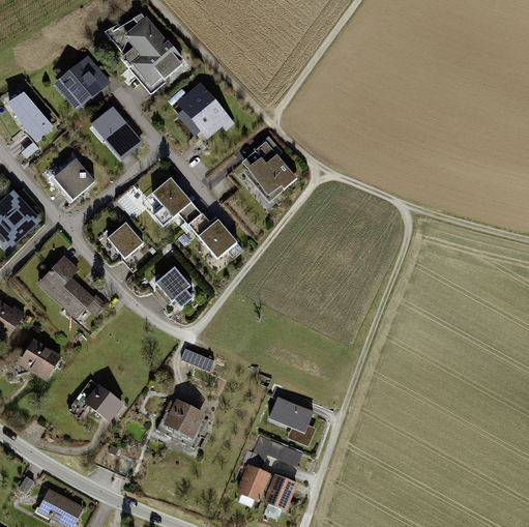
[(122,24),(109,32),(129,57),(127,58),(124,60),(129,66),(130,65),(152,91),(186,63),(168,41),(167,42),(142,12),(134,18),(139,25),(129,33),(122,24)]
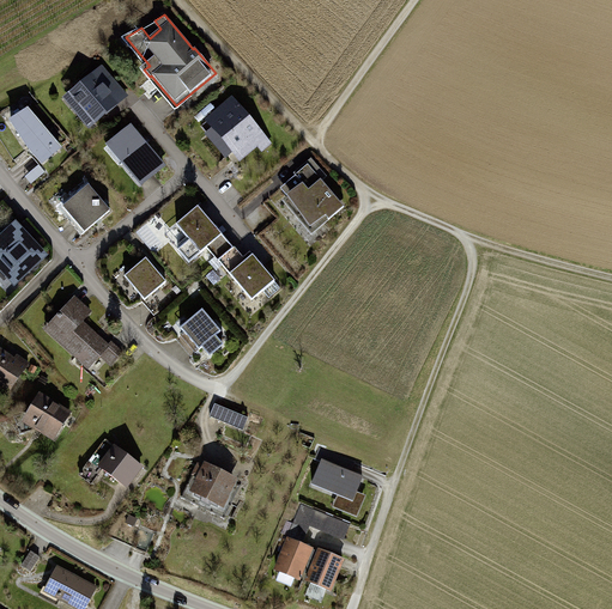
[(110,75),(103,67),(97,72),(104,80),(110,75)]
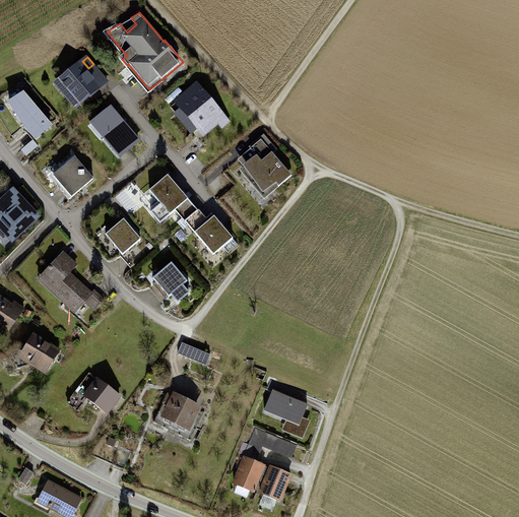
[(70,82),(66,85),(78,100),(98,83),(80,63),(65,76),(70,82)]
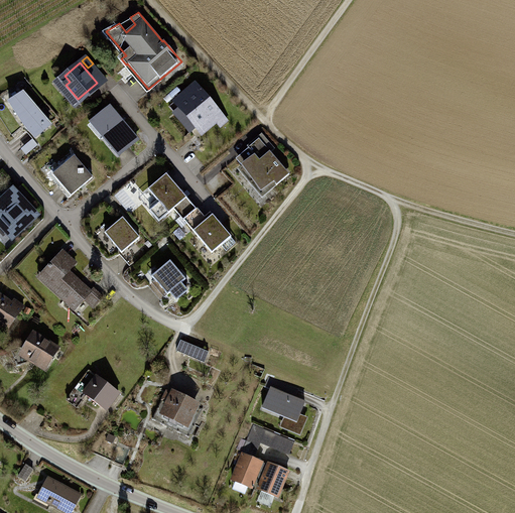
[(199,88),(179,104),(198,125),(217,109),(199,88)]
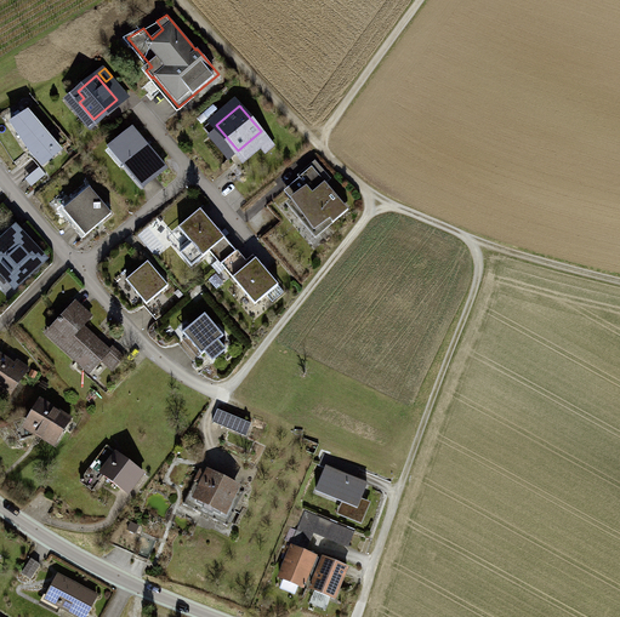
[(27,109),(11,120),(29,148),(43,163),(61,148),(27,109)]
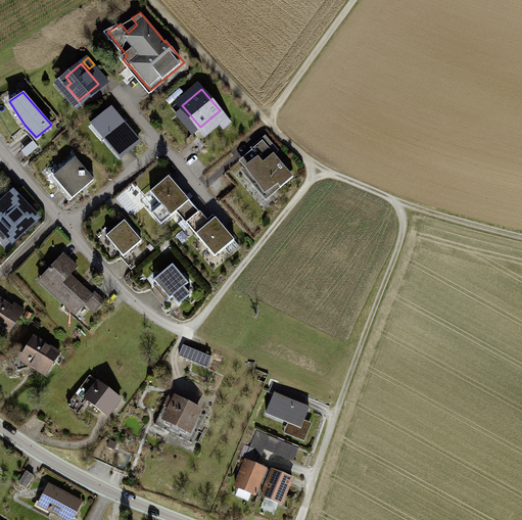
[(111,106),(96,120),(108,134),(104,137),(120,155),(139,139),(111,106)]
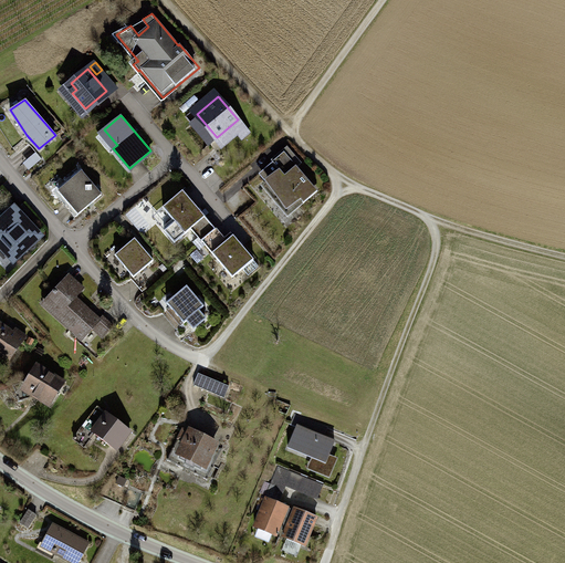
[(238,131),(242,136),(249,129),(244,124),(238,131)]
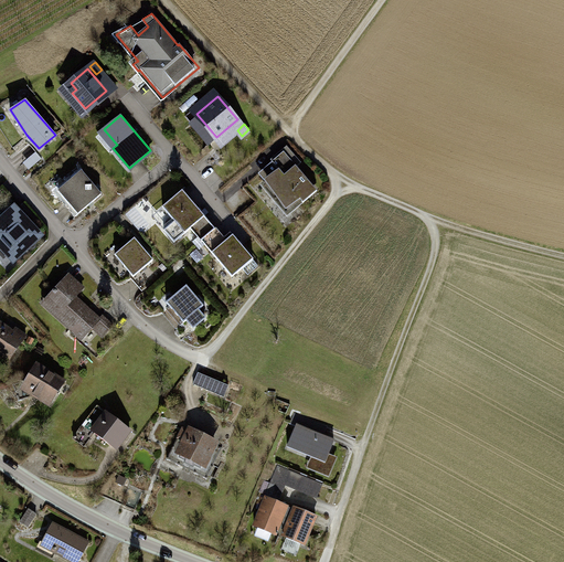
[(288,146),(263,167),(269,175),(264,179),(270,186),(280,195),(276,200),(285,211),(300,198),(302,201),(317,189),(296,165),(300,160),(288,146)]
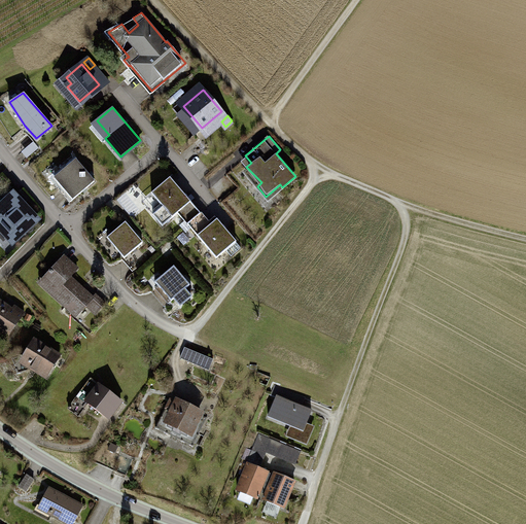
[(76,158),(54,176),(72,198),(94,179),(76,158)]
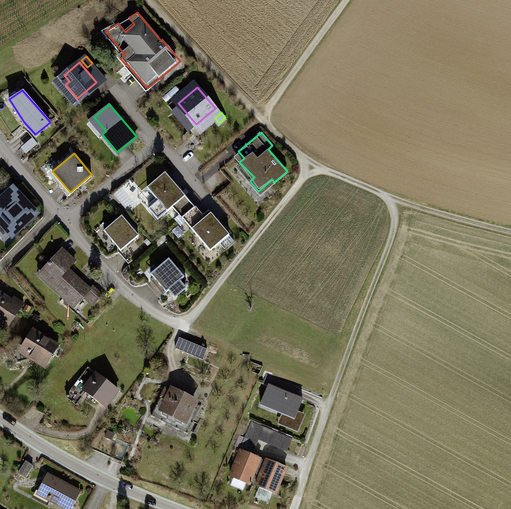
[(165,170),(147,185),(158,198),(148,206),(158,217),(172,205),(182,216),(182,215),(195,205),(165,170)]
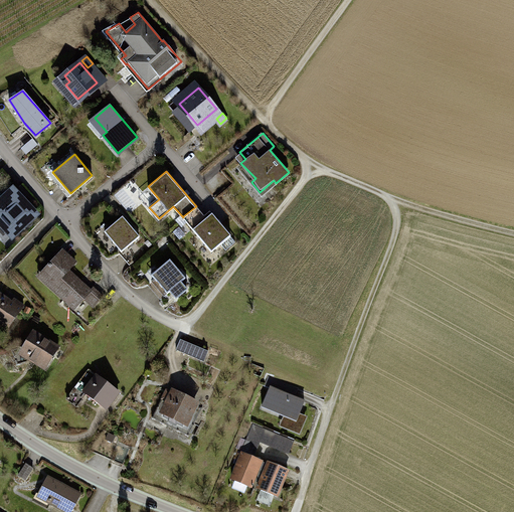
[(13,187),(0,199),(0,211),(2,214),(0,216),(0,221),(13,236),(22,227),(21,226),(35,213),(28,206),(26,208),(19,201),(22,198),(13,187)]
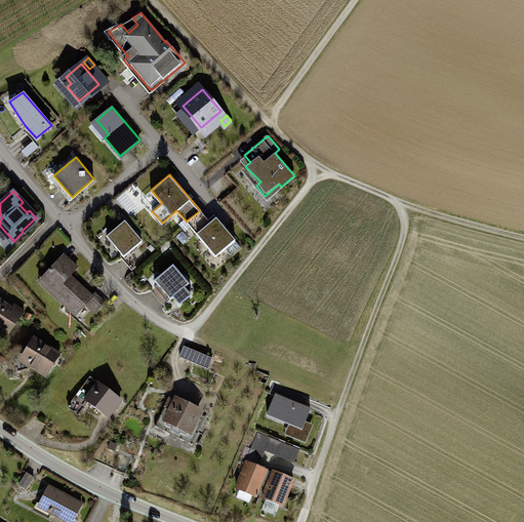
[(200,210),(187,221),(215,254),(225,247),(230,252),(240,244),(216,216),(210,221),(201,209),(200,210)]
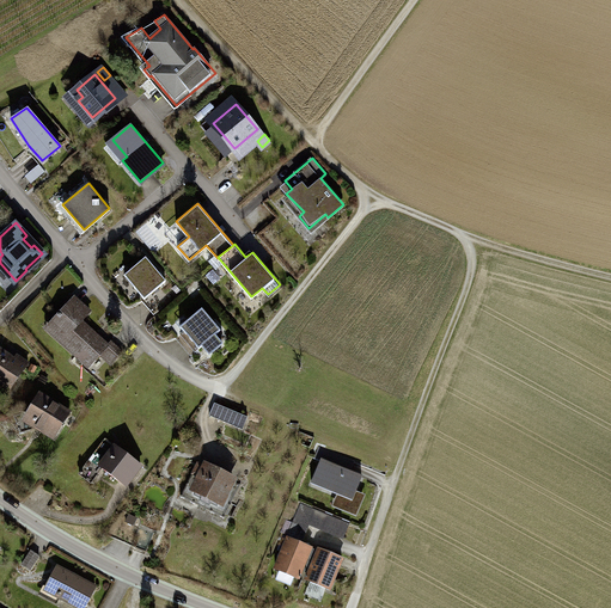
[(146,256),(124,274),(144,296),(165,278),(146,256)]
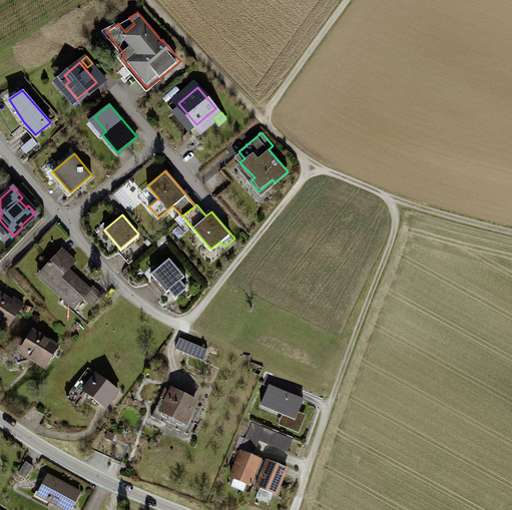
[(54,255),(41,270),(48,277),(45,280),(63,296),(78,280),(79,278),(67,267),(75,260),(62,247),(55,256),(54,255)]
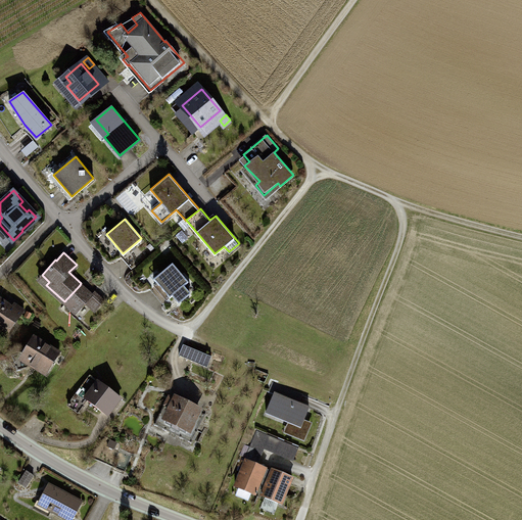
[(188,281),(173,263),(153,278),(156,281),(154,283),(167,298),(188,281)]
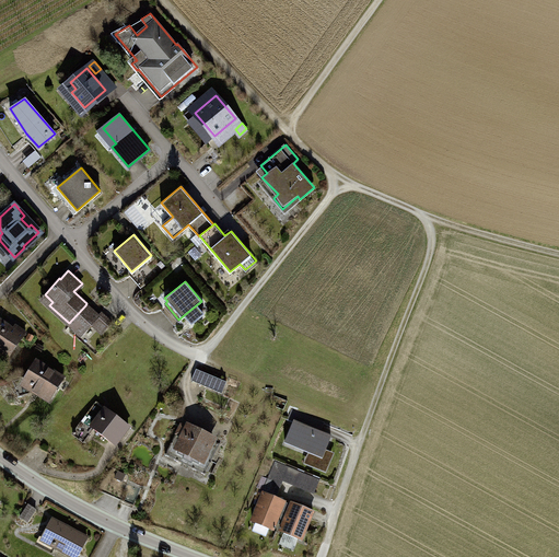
[(96,315),(85,305),(69,323),(81,334),(91,322),(102,331),(112,320),(101,310),(96,315)]
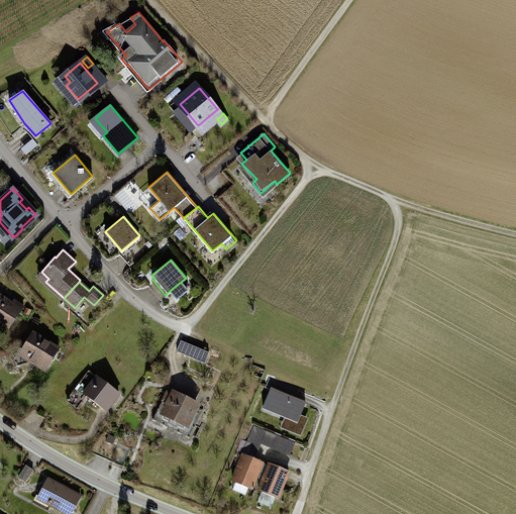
[(0,323),(7,328),(23,304),(18,301),(15,304),(0,293),(0,323)]
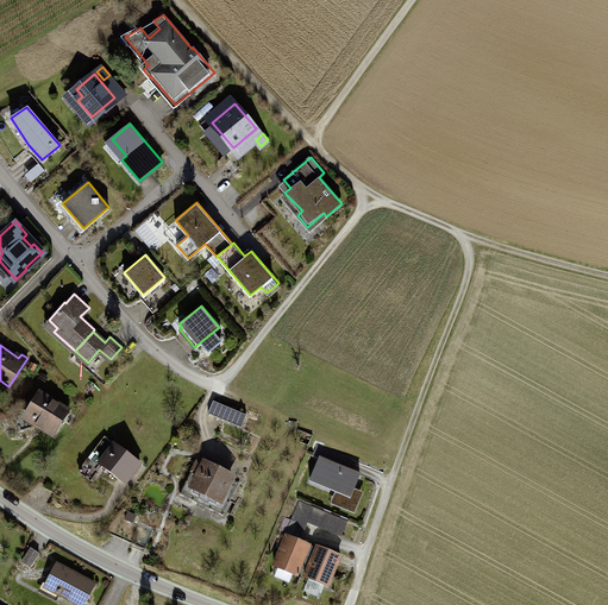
[(38,390),(25,411),(35,416),(32,420),(54,433),(69,408),(38,390)]
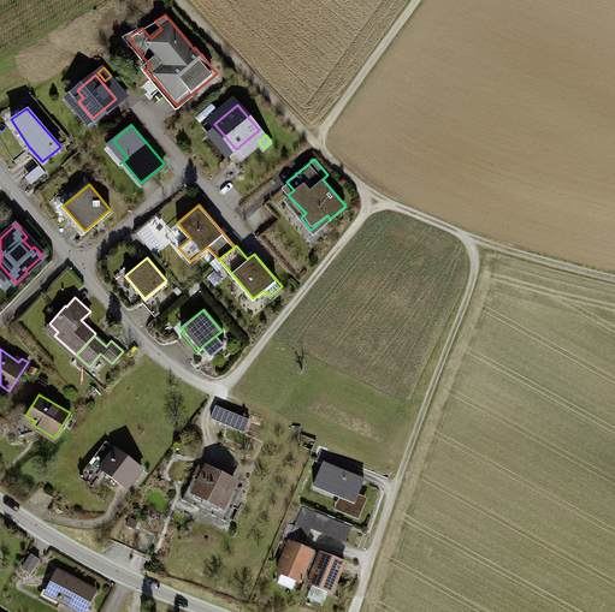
[(244,415),(216,403),(211,416),(238,427),(244,415)]
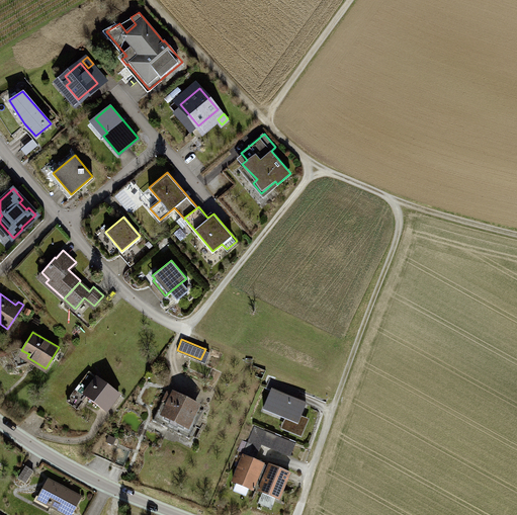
[(97,375),(89,369),(67,399),(77,406),(86,395),(106,410),(113,400),(113,399),(118,392),(97,375)]
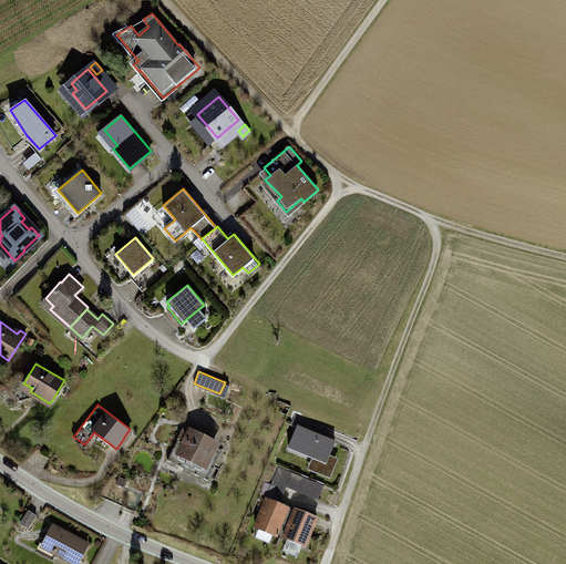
[(308,418),(295,412),(291,422),(297,424),(288,447),(326,462),(335,440),(304,427),(308,418)]
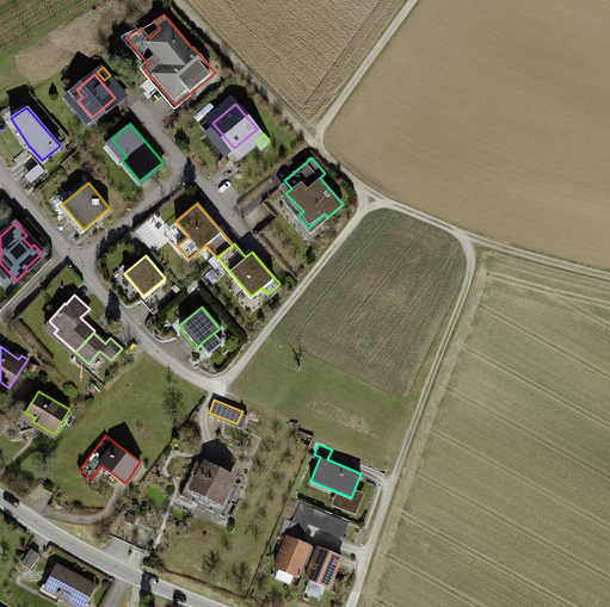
[(240,481),(197,459),(180,493),(223,514),(240,481)]
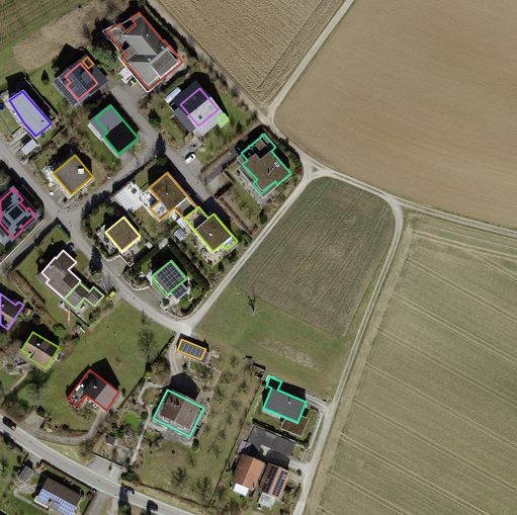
[(277,434),(254,424),(248,441),(260,445),(262,441),(272,446),(277,434)]
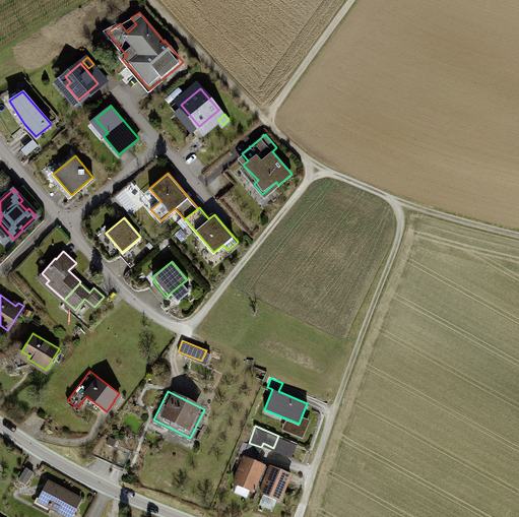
[(297,443),(278,436),(273,448),(292,455),(297,443)]
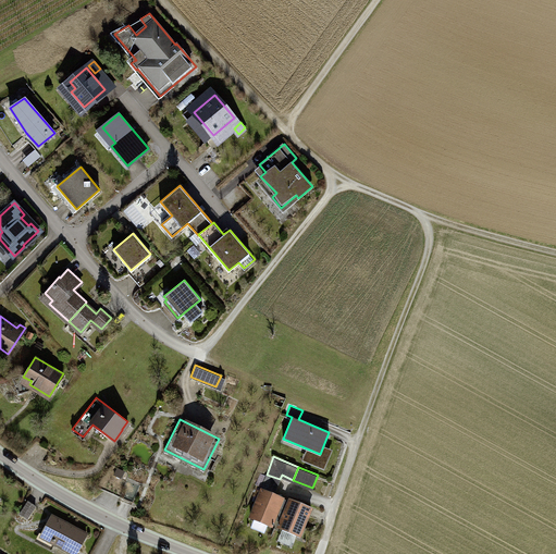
[(274,516),(282,497),(283,496),(262,488),(250,516),(271,525),(274,516)]
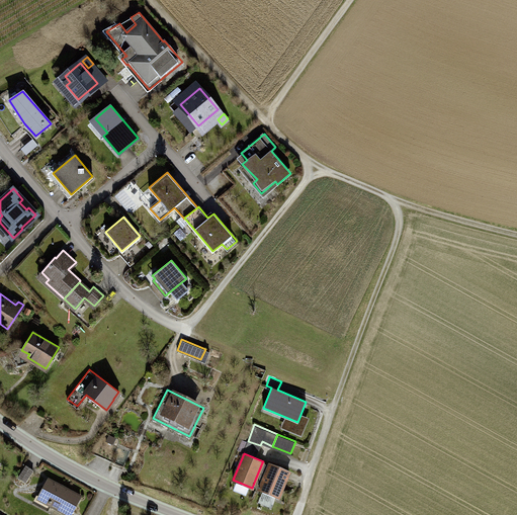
[(269,464),(262,462),(255,480),(262,483),(259,489),(278,497),(289,470),(270,462),(269,464)]
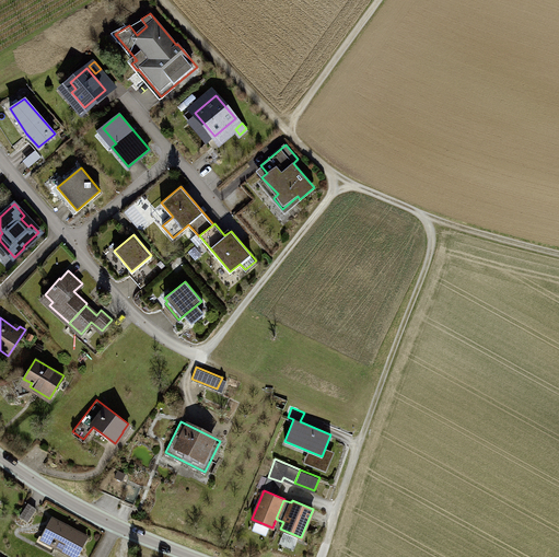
[(27,520),(35,507),(28,502),(20,515),(27,520)]
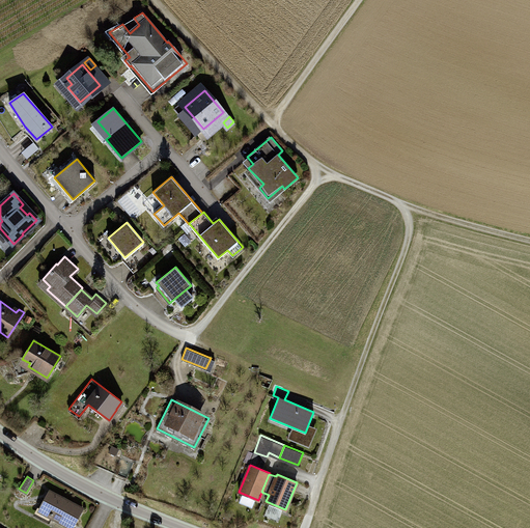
[(82,507),(50,490),(39,509),(72,527),(82,507)]
